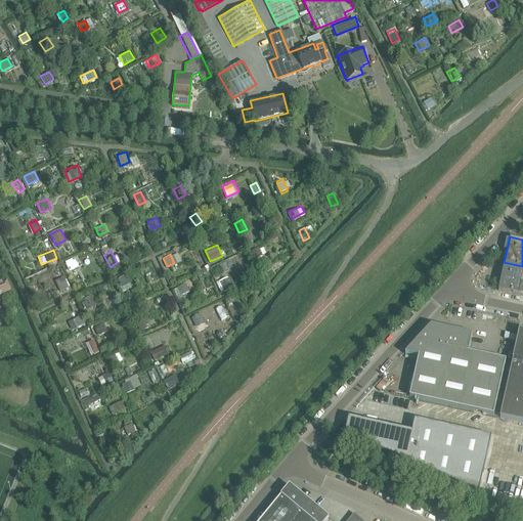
[(71,268),(78,264),(73,256),(66,260),(71,268)]
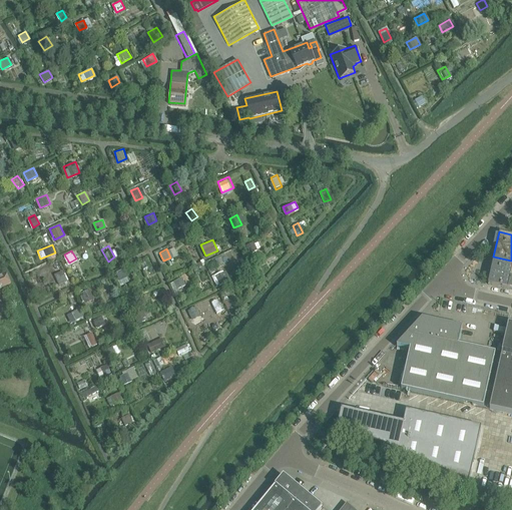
[(511,261),(493,257),(488,283),(511,288),(511,261)]
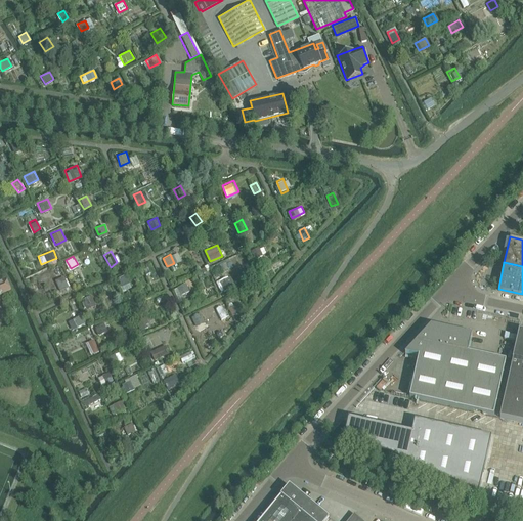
[(124,291),(137,286),(134,279),(130,281),(127,272),(118,276),(124,291)]
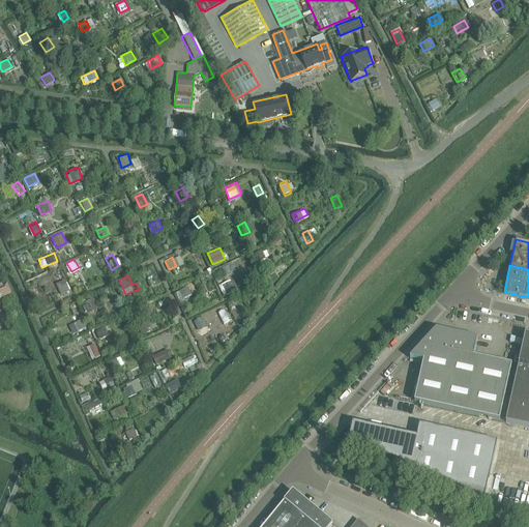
[(62,277),(54,283),(60,292),(67,287),(62,277)]
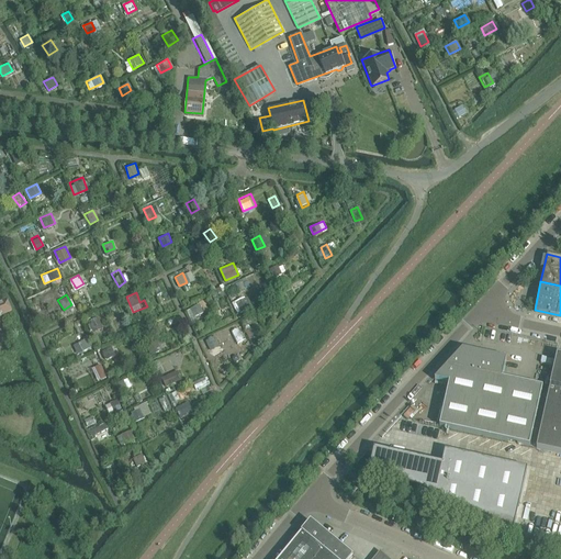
[(242,298),(235,303),(240,312),(248,306),(242,298)]
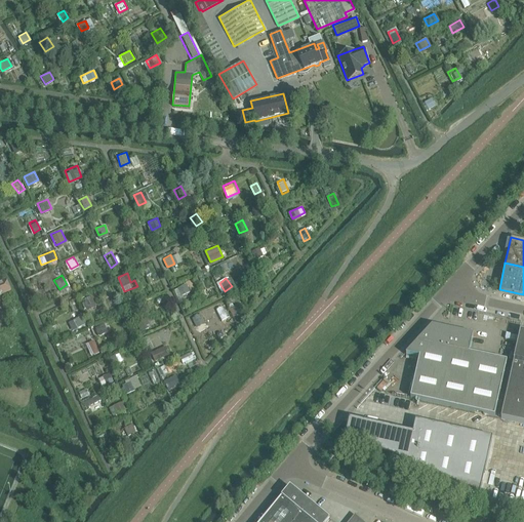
[(0,294),(9,291),(5,280),(0,282),(0,294)]
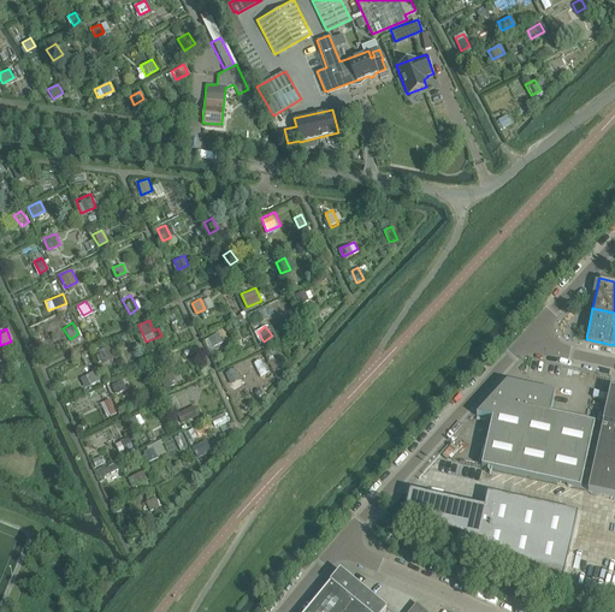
[(302,330),(295,336),(302,343),(308,336),(302,330)]
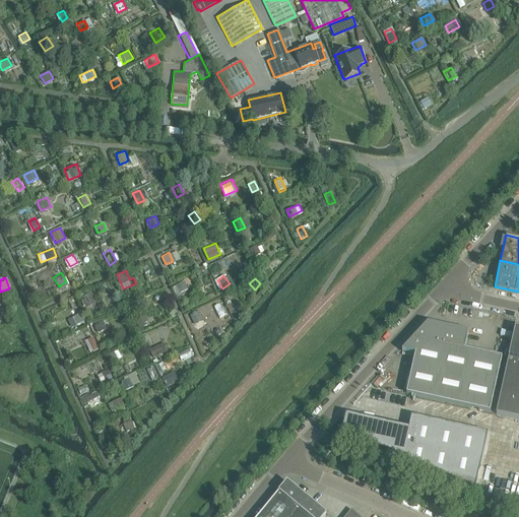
[(185,279),(176,283),(179,291),(188,286),(185,279)]
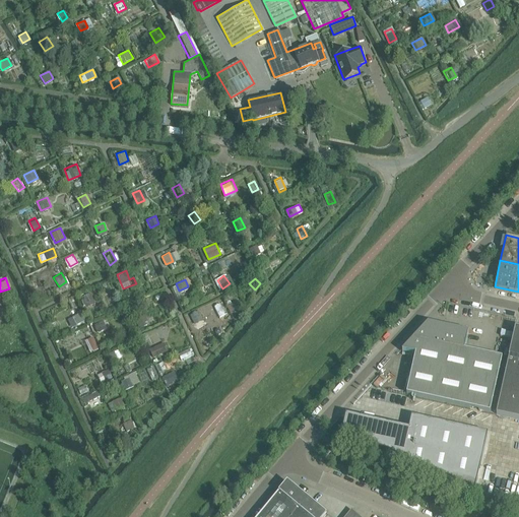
[(131,288),(124,293),(129,301),(135,297),(131,288)]
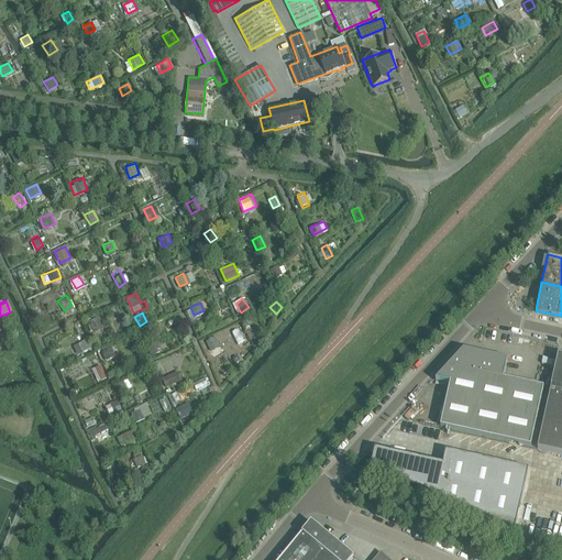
[(94,331),(103,326),(98,315),(88,320),(94,331)]
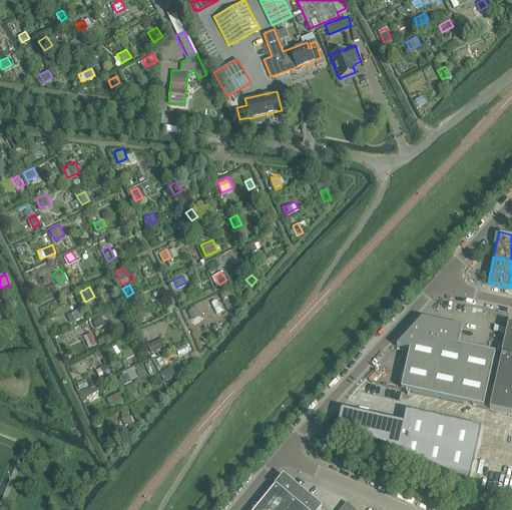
[(71,311),(74,320),(84,316),(81,307),(71,311)]
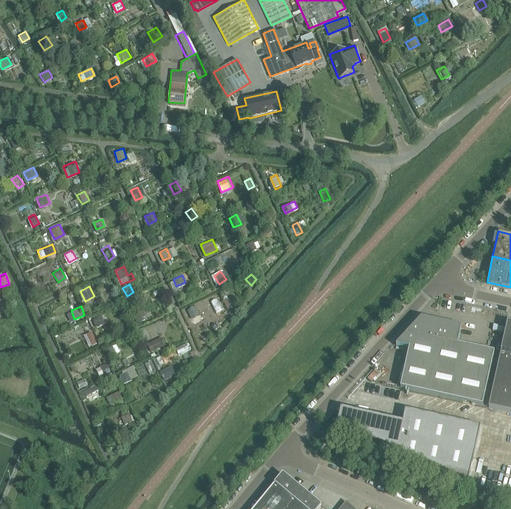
[(192,307),(186,310),(189,318),(196,315),(192,307)]
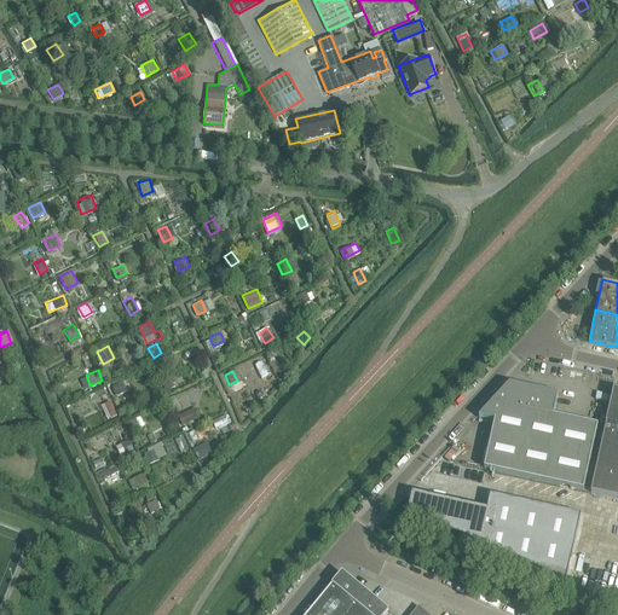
[(565,395),(508,383),(478,417),(479,416),(494,419),(484,468),(583,489),(596,424),(552,415),(556,394),(565,396),(565,395)]
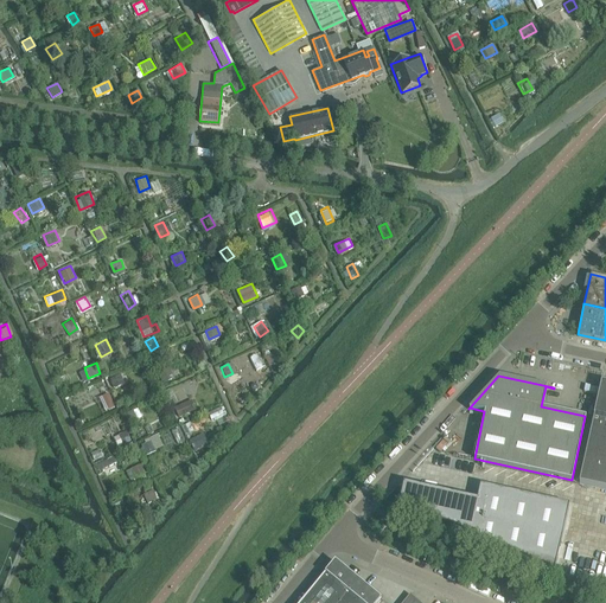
[(605,382),(600,380),(593,415),(579,482),(605,487),(605,382)]
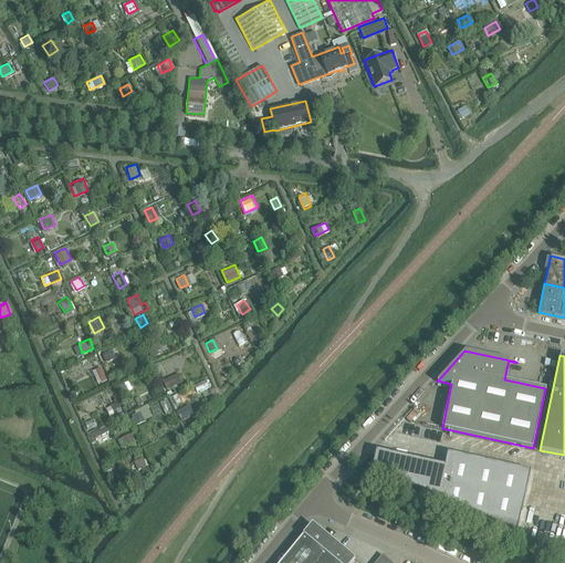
[(102,369),(93,374),(98,384),(107,379),(102,369)]
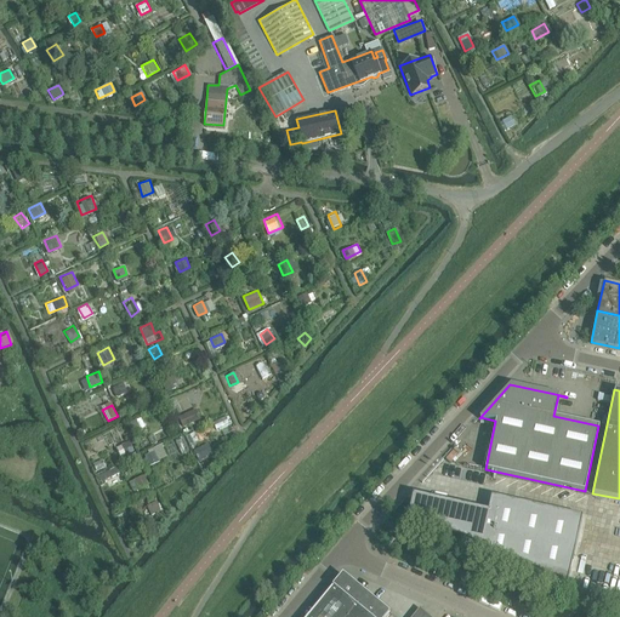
[(186,411),(176,417),(181,427),(191,421),(186,411)]
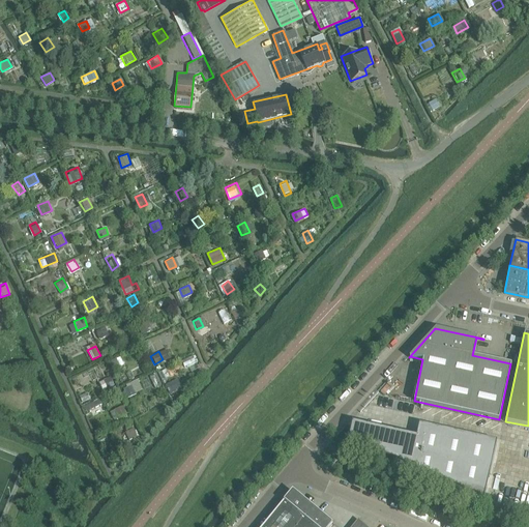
[(112,368),(123,364),(121,355),(110,358),(112,368)]
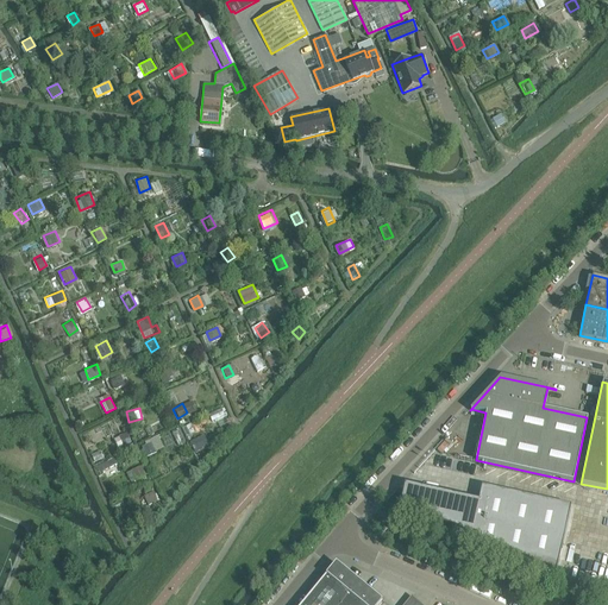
[(120,446),(132,441),(127,430),(116,435),(120,446)]
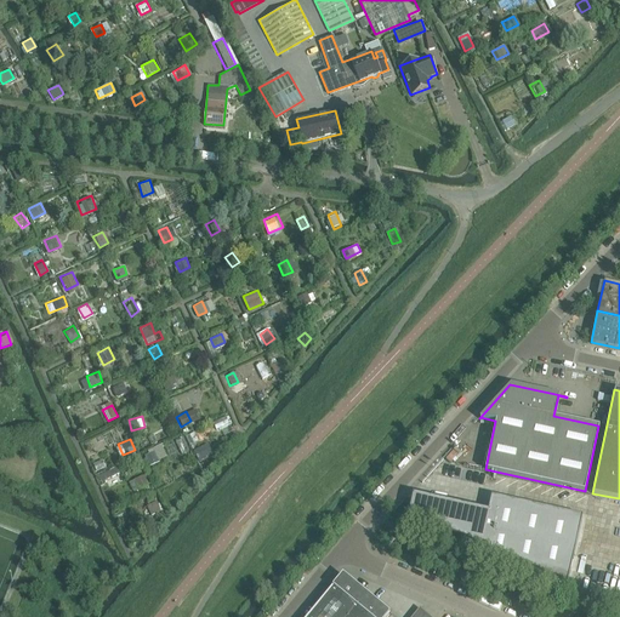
[(142,451),(147,463),(166,455),(161,444),(142,451)]
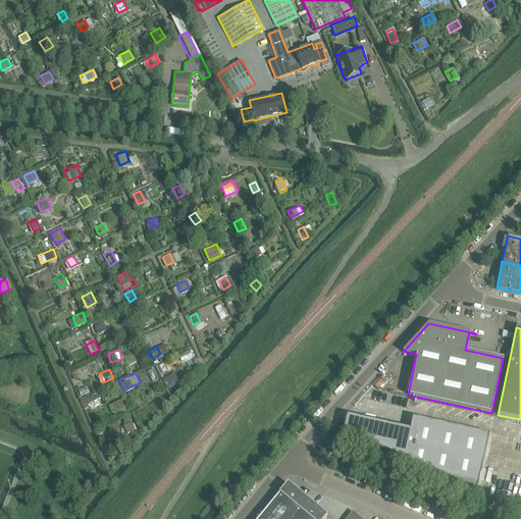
[(401,413),(407,384),(378,378),(373,408),(401,413)]
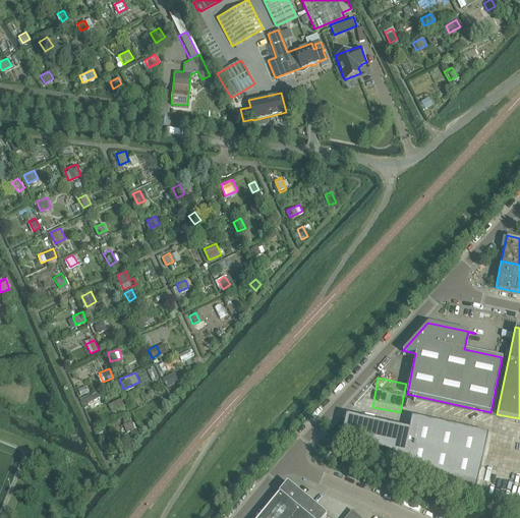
[(91,406),(102,401),(98,390),(87,395),(91,406)]
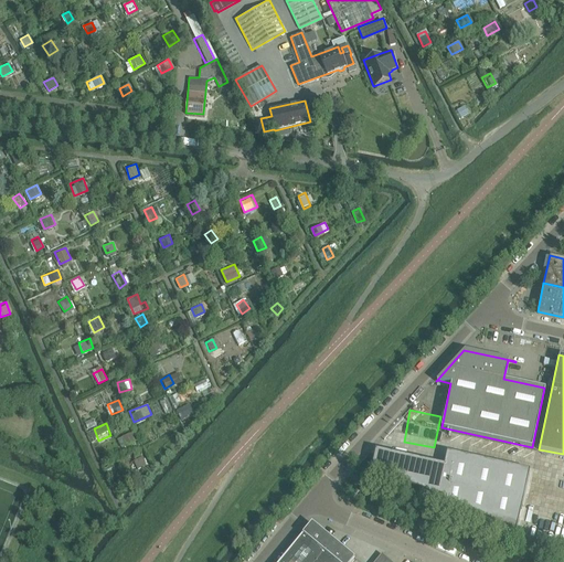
[(131,431),(118,436),(123,445),(136,439),(131,431)]
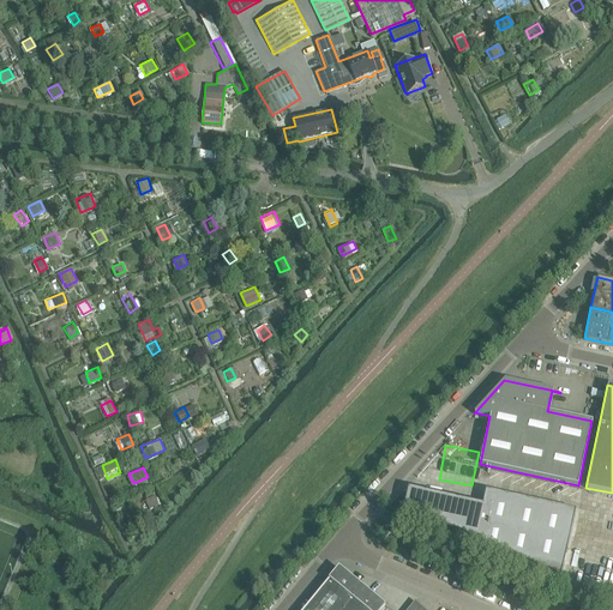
[(403,507),(402,511),(474,539),(474,541),(560,575),(575,509),(485,490),(482,503),(407,487),(407,490),(403,507)]
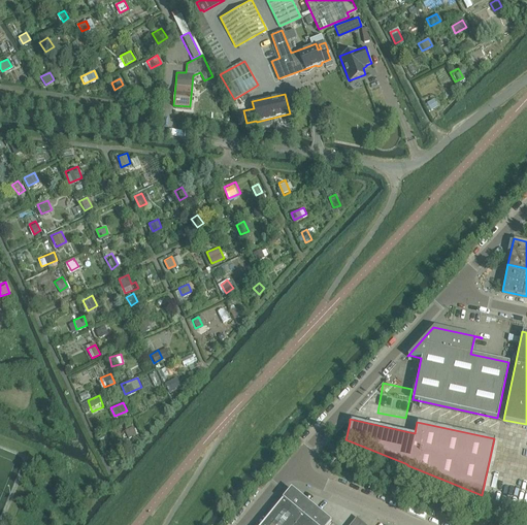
[(132,424),(124,428),(129,437),(137,432),(132,424)]
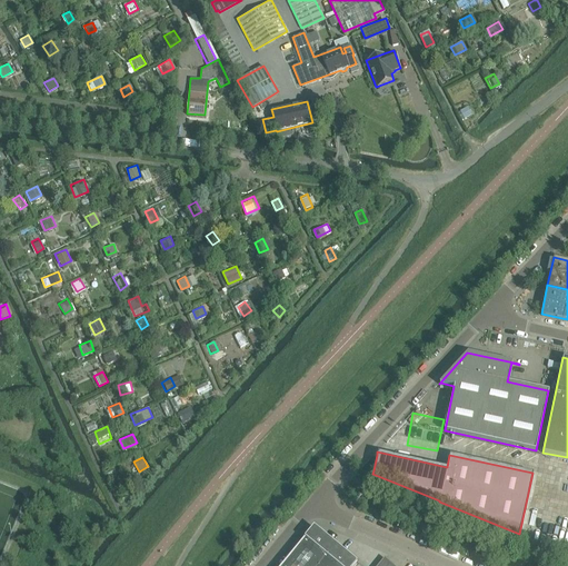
[(314,526),(294,550),(280,565),(352,565),(356,562),(314,526)]
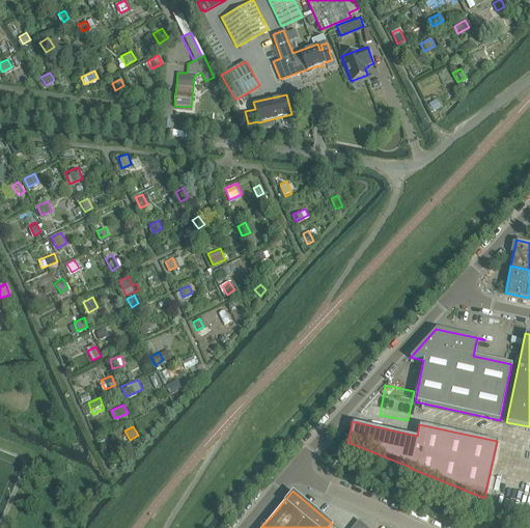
[(368,527),(358,519),(350,527),(368,527)]
